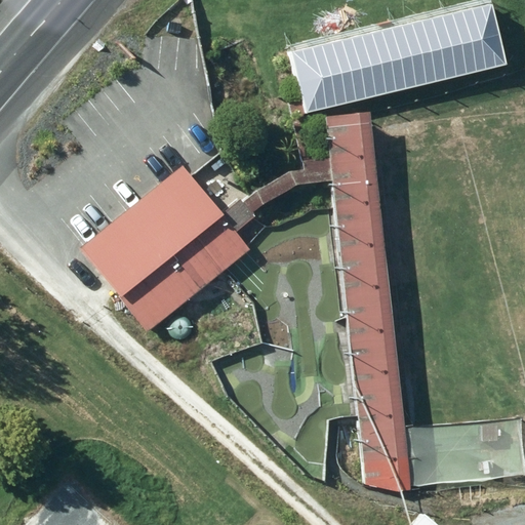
[(491,2),(291,51),(306,112),(507,63),(491,2)]
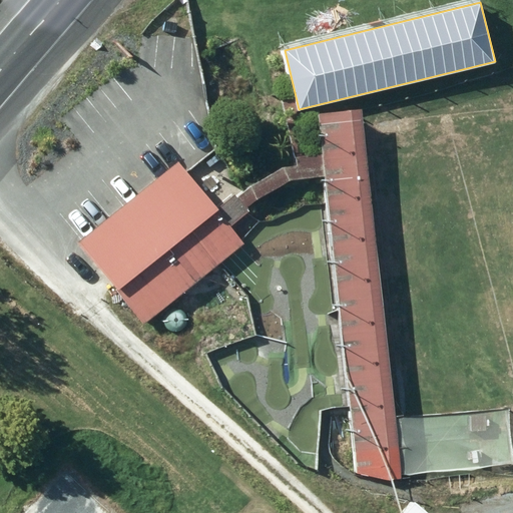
[(398,446),(361,107),(318,112),(355,451),(398,446)]
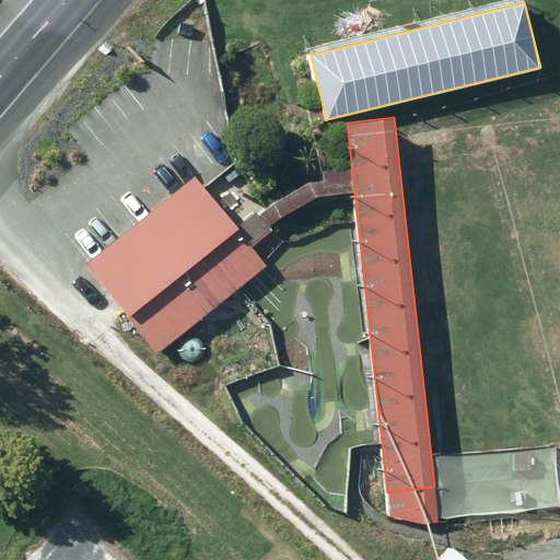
[(194,177),(85,265),(156,353),(265,266),(251,247),(271,231),(256,212),(235,229),(194,177)]
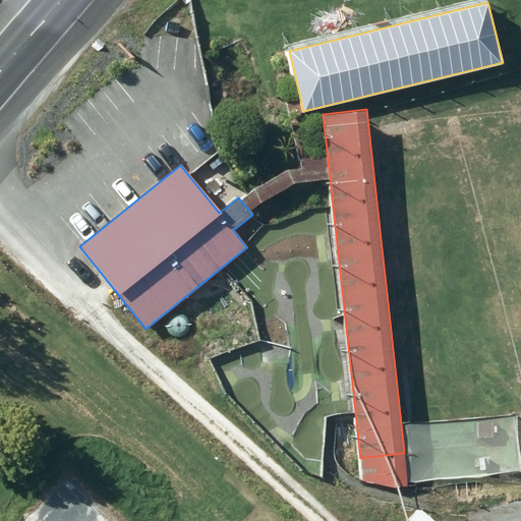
[(265,370),(258,353),(219,368),(225,386),(265,370)]
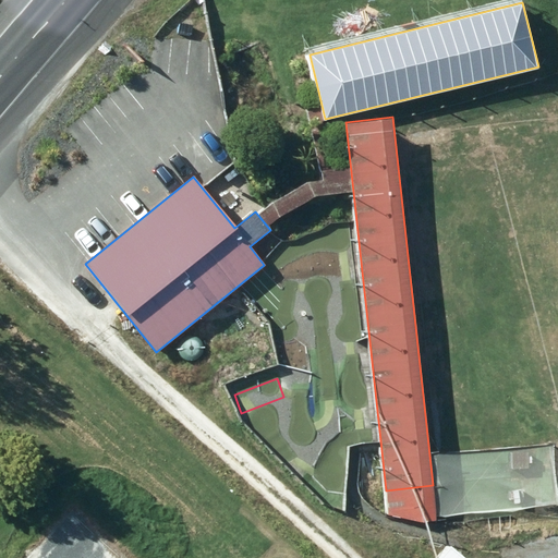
[(528,452),(510,452),(510,469),(529,469),(528,452)]
